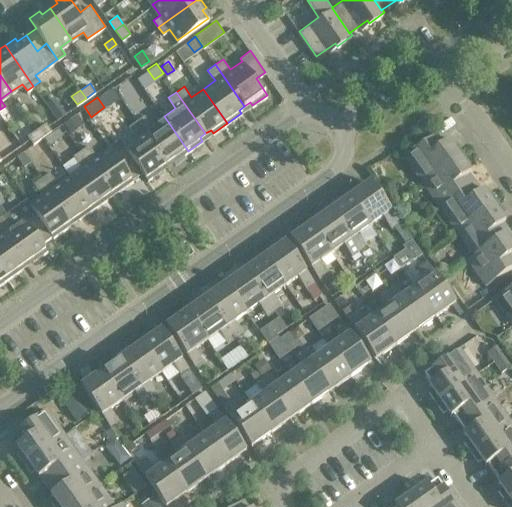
[(75,113),(64,121),(71,130),(82,122),(75,113)]
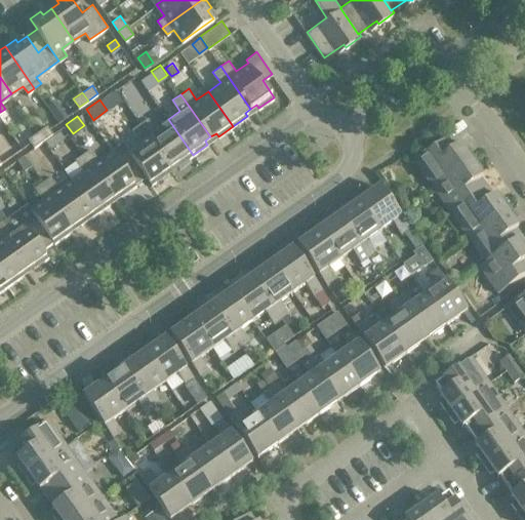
[(156,128),(148,117),(140,122),(170,165),(175,161),(178,165),(193,155),(168,119),(156,128)]
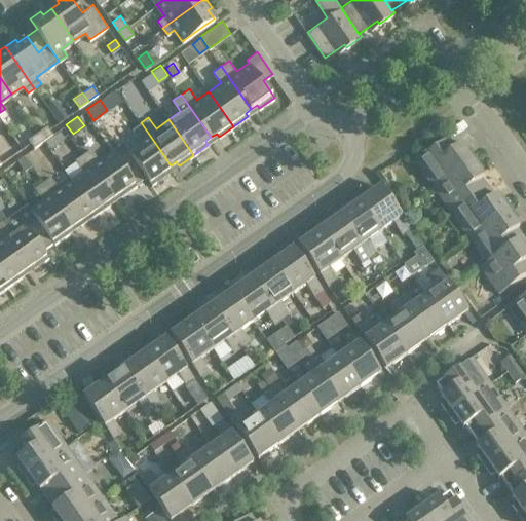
[(171,165),(141,122),(133,128),(140,140),(117,156),(116,156),(125,170),(137,161),(147,176),(146,176),(152,184),(167,173),(165,170),(171,165)]
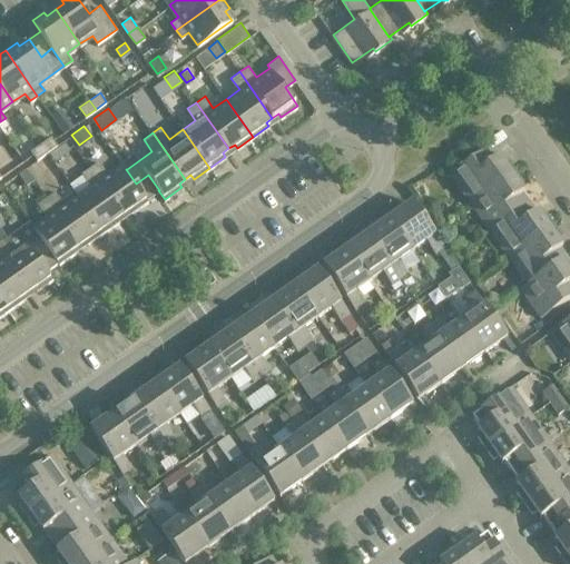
[(51,135),(41,142),(47,150),(57,144),(51,135)]
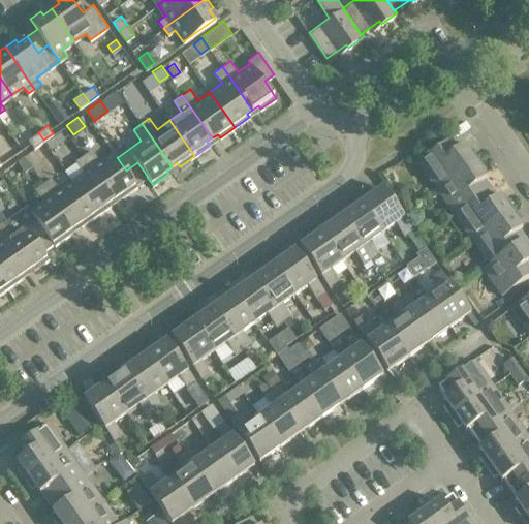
[(43,140),(38,132),(29,139),(34,147),(43,140)]
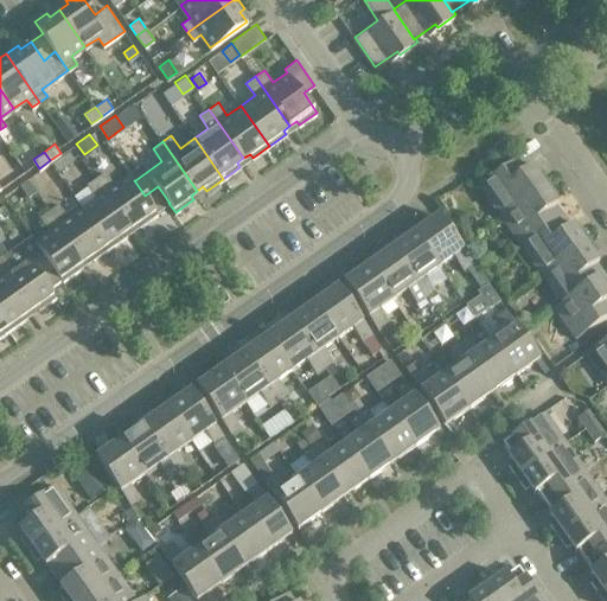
[(521,154),(479,184),(489,197),(491,196),(503,212),(549,179),(541,167),(534,172),(521,154)]
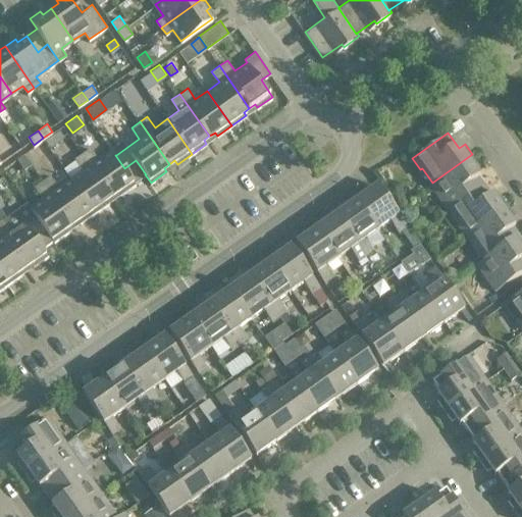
[(51,135),(45,139),(50,145),(56,141),(51,135)]
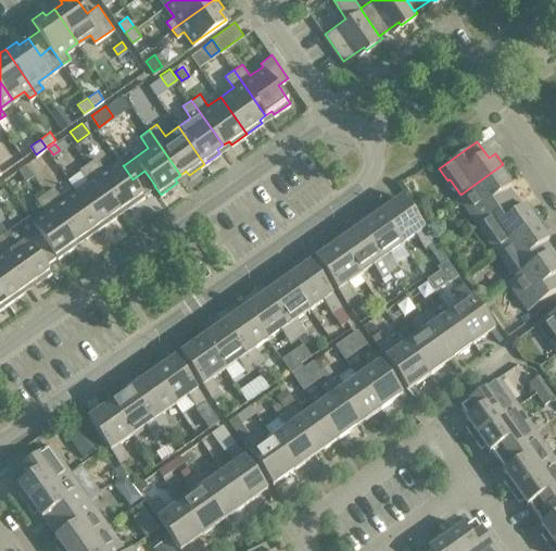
[(97,155),(88,162),(119,208),(126,203),(128,207),(144,195),(143,193),(154,186),(155,186),(144,171),(133,179),(123,165),(124,165),(118,158),(104,167),(97,155)]
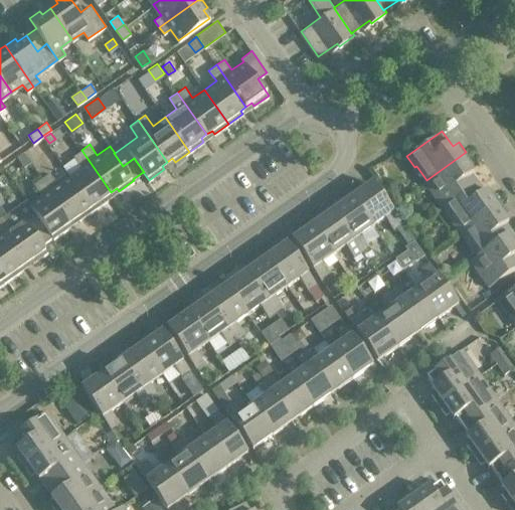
[(111,192),(81,150),(73,155),(81,166),(69,174),(94,209),(108,199),(106,195),(111,192)]
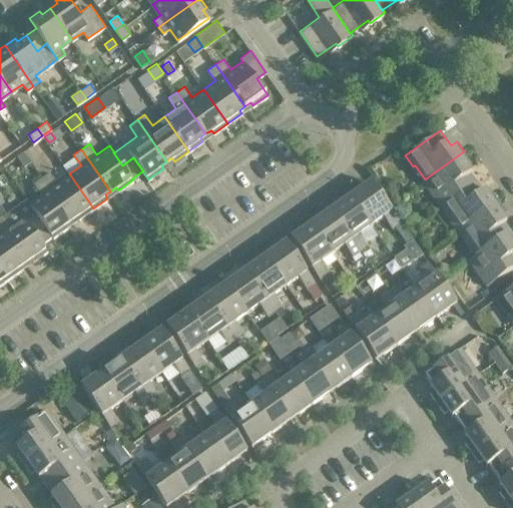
[(23,150),(16,154),(23,164),(30,160),(23,150)]
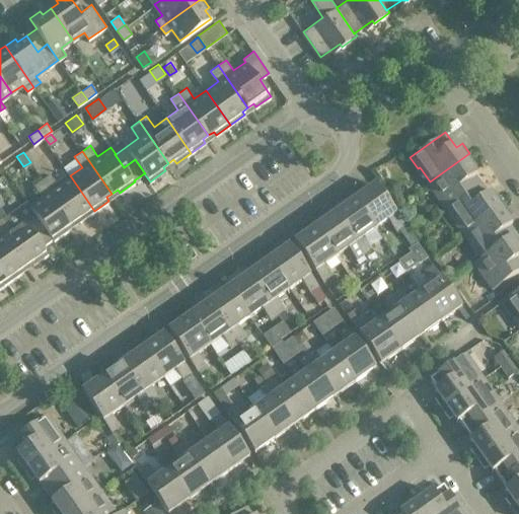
[(476,163),(469,153),(430,181),(439,196),(438,197),(445,207),(480,181),(470,167),(476,163)]
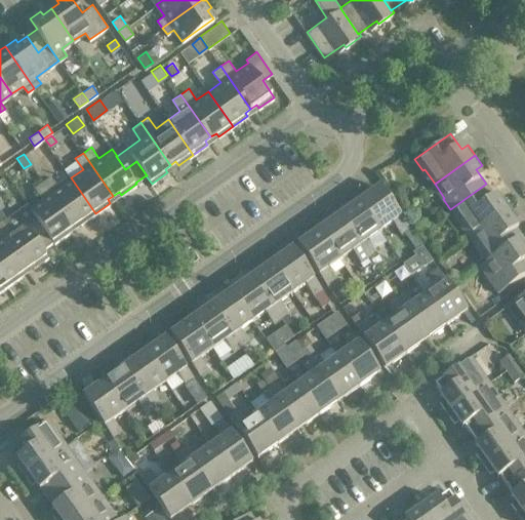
[(58,186),(51,175),(43,181),(73,224),(78,220),(81,224),(95,213),(71,177),(58,186)]
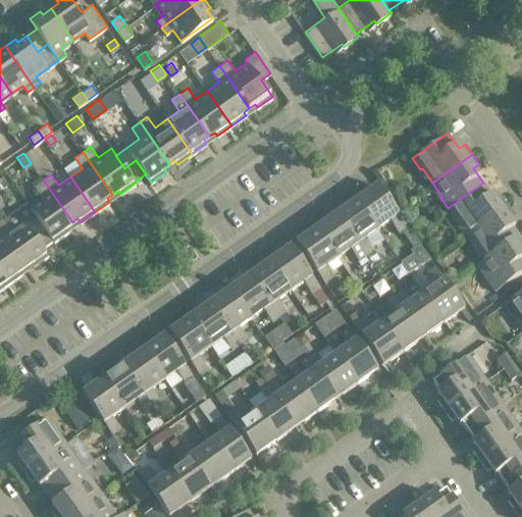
[(72,222),(43,179),(35,186),(43,197),(30,205),(34,212),(35,212),(44,225),(33,233),(42,247),(43,246),(53,239),(54,241),(69,229),(67,226),(72,222)]
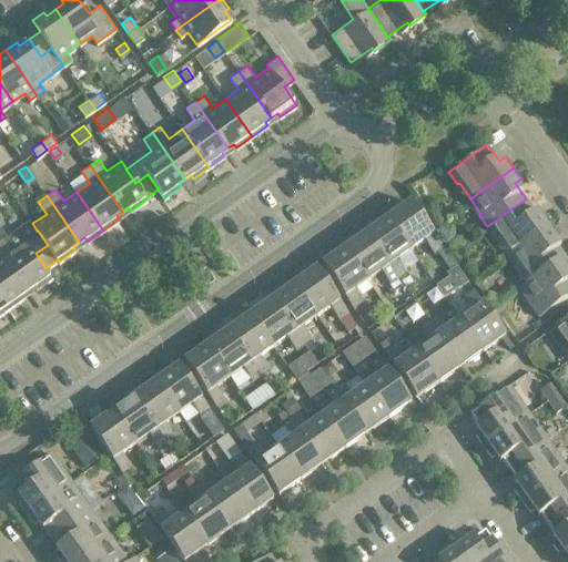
[(538,215),(526,198),(487,226),(496,238),(497,237),(508,253),(553,222),(544,211),(538,215)]
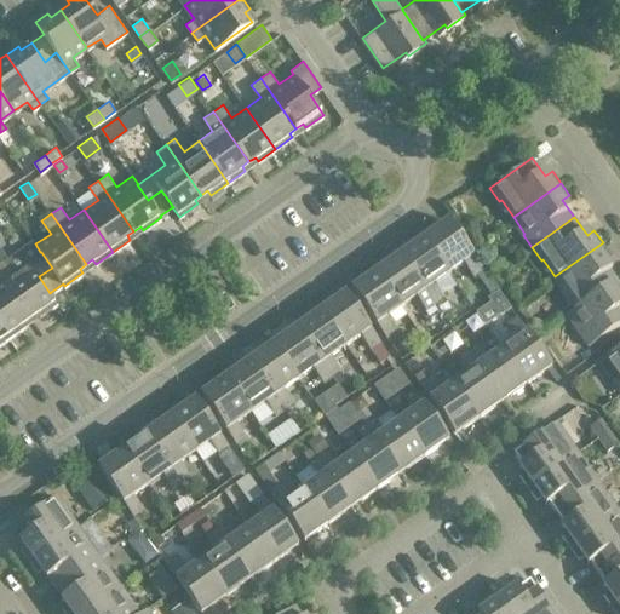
[(474,252),(449,219),(442,224),(440,222),(424,234),(448,269),(463,259),(474,273),(477,270),(483,267),(474,252)]
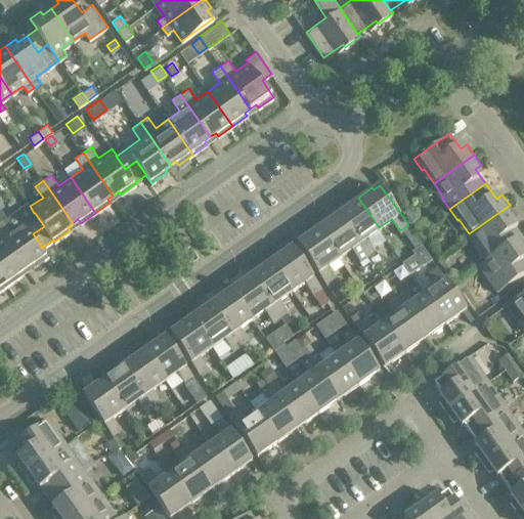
[(405,187),(399,191),(405,201),(411,197),(405,187)]
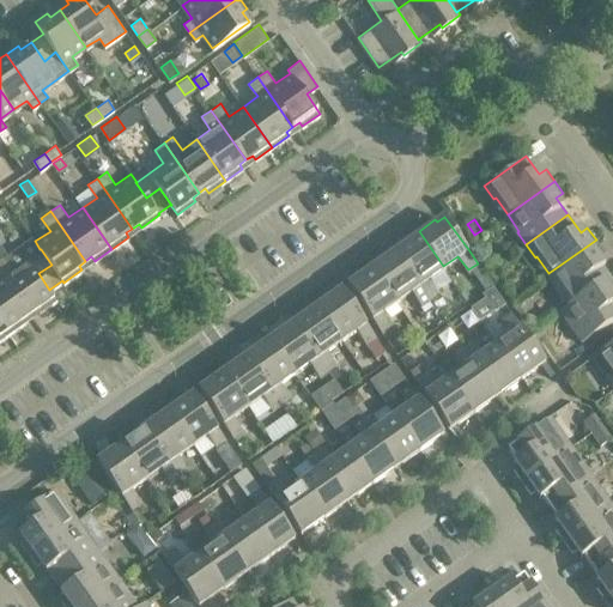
[(443,266),(419,231),(402,243),(404,246),(396,250),(430,297),(438,291),(429,277),(443,266)]
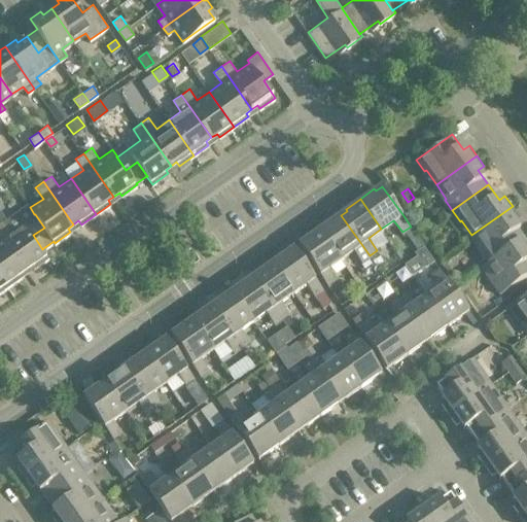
[(520,216),(513,206),(471,235),(482,249),(480,250),(487,259),(488,261),(524,236),(514,220),(520,216)]
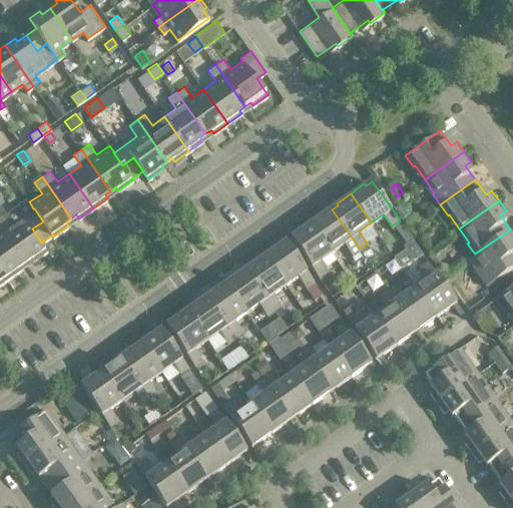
[(34,208),(33,208),(11,224),(3,213),(0,215),(0,225),(25,261),(30,258),(32,261),(47,249),(42,241),(41,242),(32,228),(43,221),(34,208)]
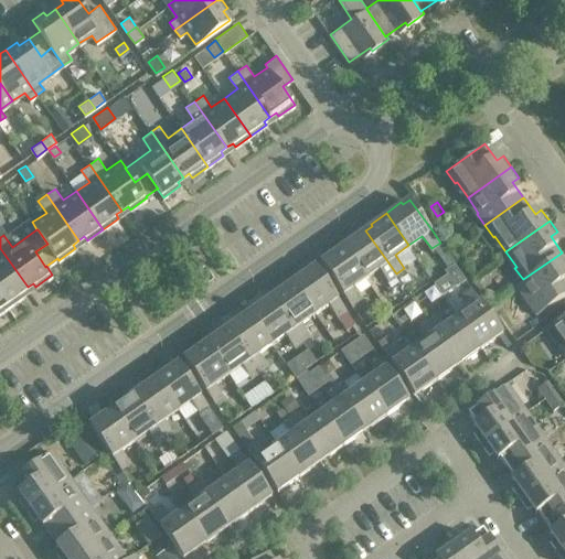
[(396,273),(365,230),(359,235),(358,233),(342,244),(365,276),(379,266),(388,279),(396,273)]
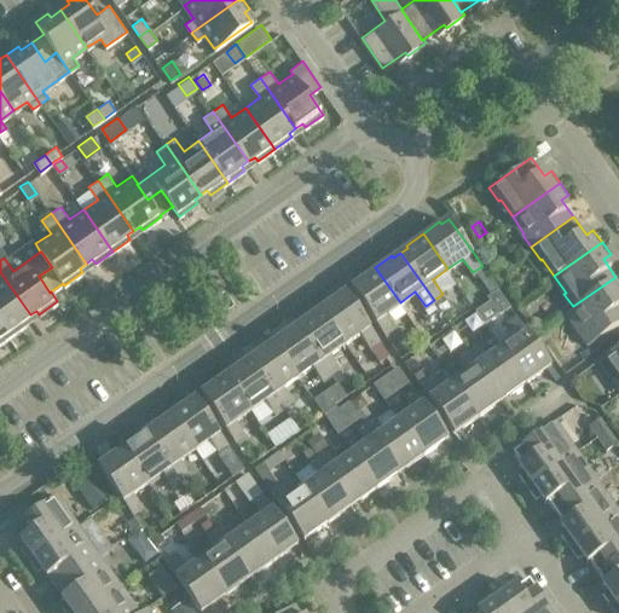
[(482,266),(476,270),(491,290),(497,285),(482,266)]
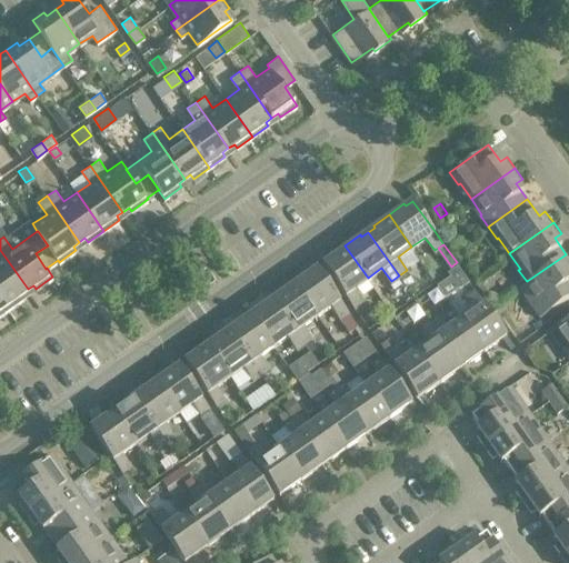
[(368,278),(345,245),(330,255),(331,258),(323,263),(346,293),(355,307),(363,300),(355,288),(368,278)]
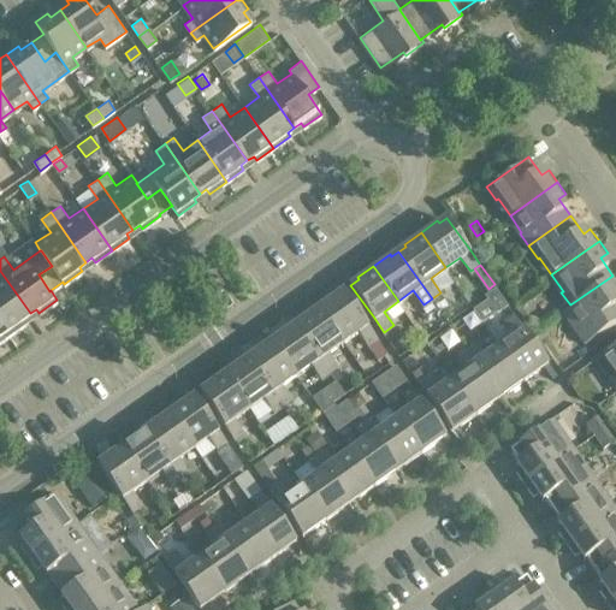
[(30,313),(0,271),(0,321),(9,335),(27,323),(23,318),(30,313)]
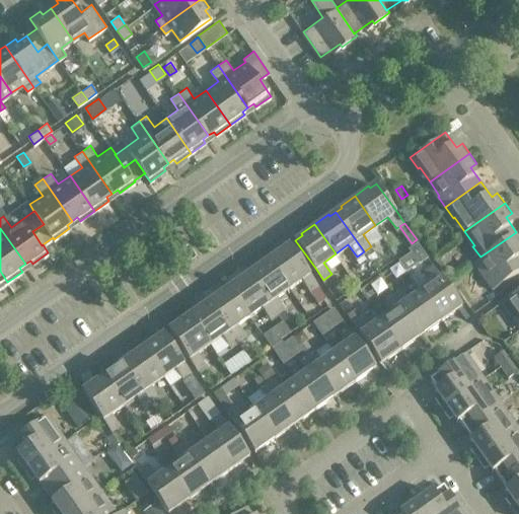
[(518,244),(518,235),(516,232),(480,257),(479,255),(475,259),(486,274),(485,275),(493,287),(518,268),(518,248),(517,246),(518,244)]
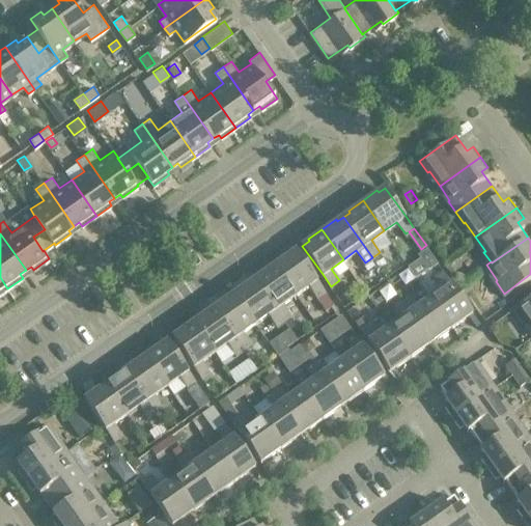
[(317,278),(297,249),(289,254),(288,252),(274,263),(296,293),(308,284),(317,296),(326,291),(316,278),(317,278)]
